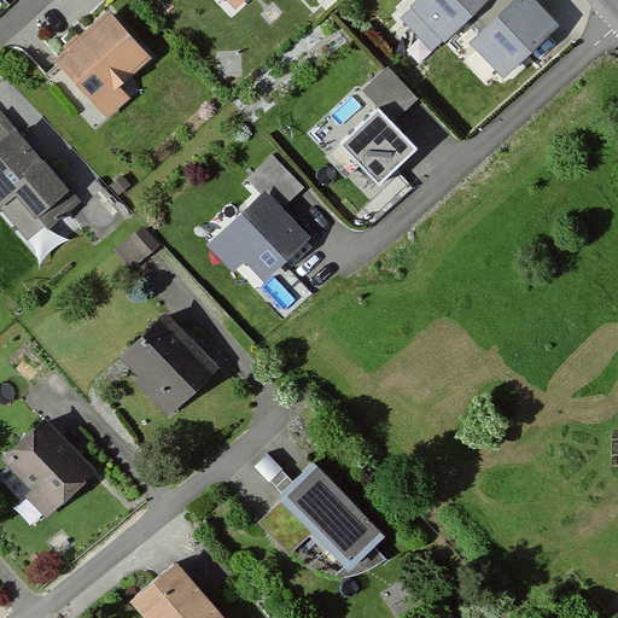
[(222,0),(235,13),(249,0),(222,0)]
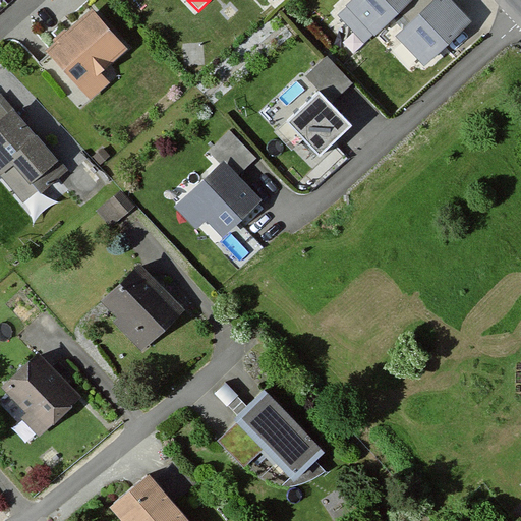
[(352,0),(338,15),(367,44),(399,12),(411,0),(352,0)]
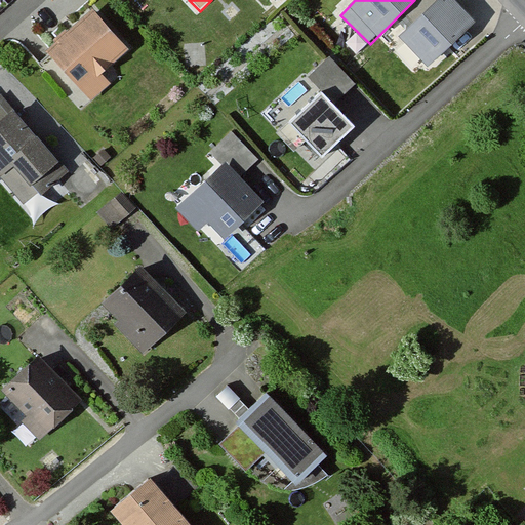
[(429,0),(414,0),(402,12),(413,23),(398,38),(427,68),(474,23),(451,0),(434,0),(432,2),(429,0)]
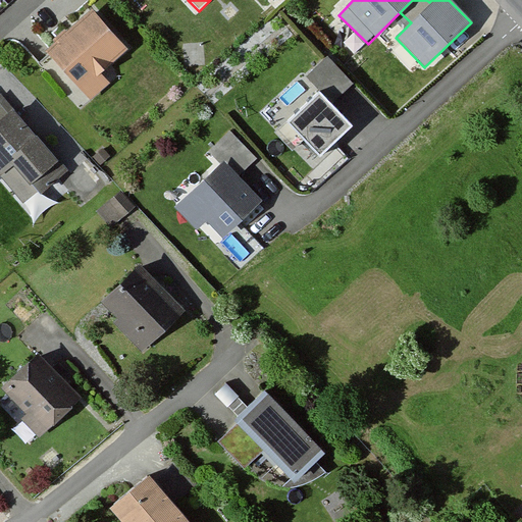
[(91,11),(41,54),(85,104),(109,83),(99,71),(123,50),(91,11)]
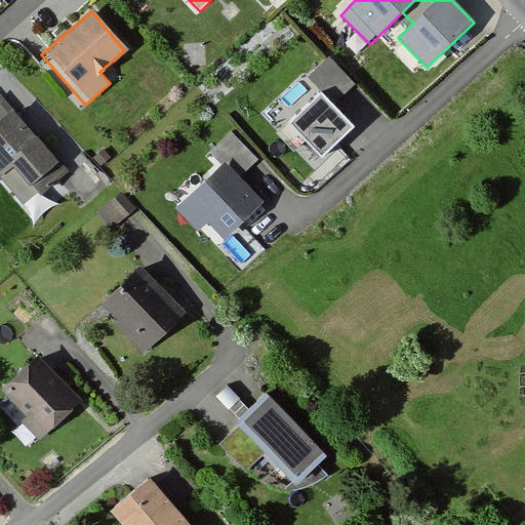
[(322,97),(278,137),(293,155),(304,146),(318,161),(355,128),(335,107),(358,86),(330,54),(305,77),(322,97)]
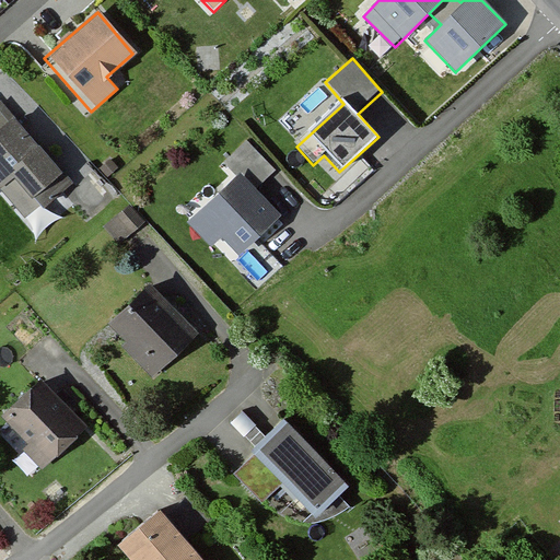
[(0,109),(0,183),(18,168),(46,200),(66,183),(0,109)]
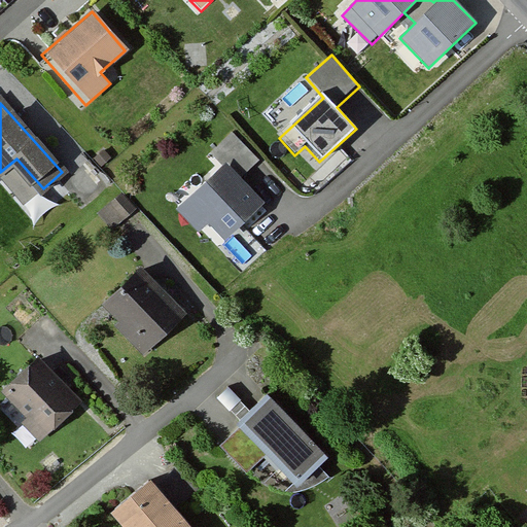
[(259,164),(231,132),(208,151),(224,169),(181,208),(218,248),(262,209),(239,182),(259,164)]
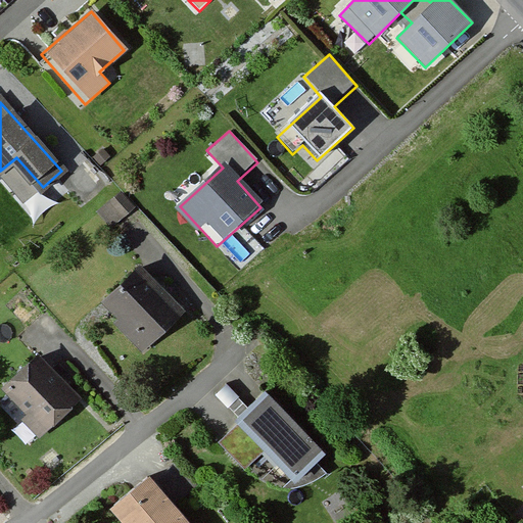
[(120,188),(96,208),(112,228),(136,207),(120,188)]
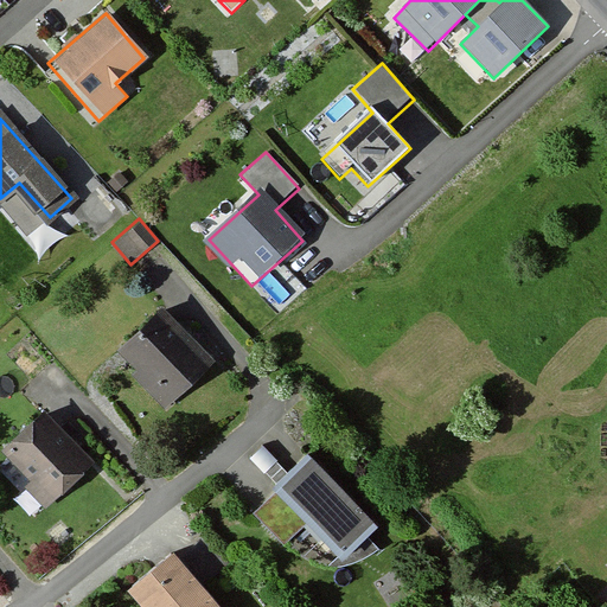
[(160,308),(121,347),(140,366),(133,374),(168,407),(215,360),(160,308)]
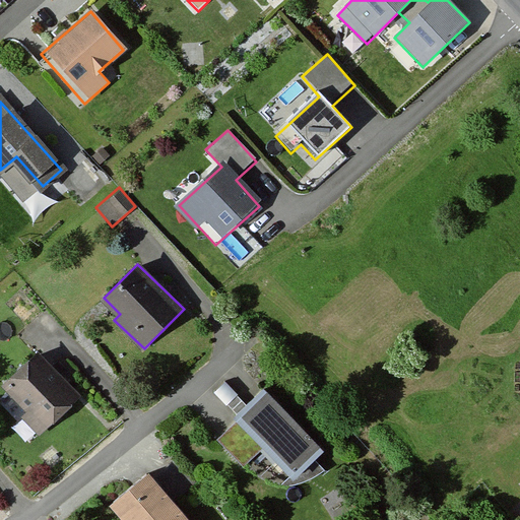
[(40,353),(4,386),(25,410),(19,415),(40,437),(81,398),(40,353)]
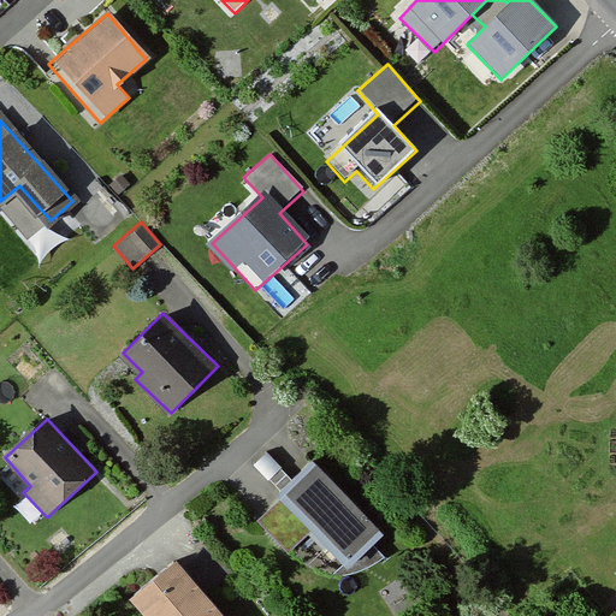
[(380,537),(312,466),(254,521),(286,555),(307,535),(343,573),(380,537)]
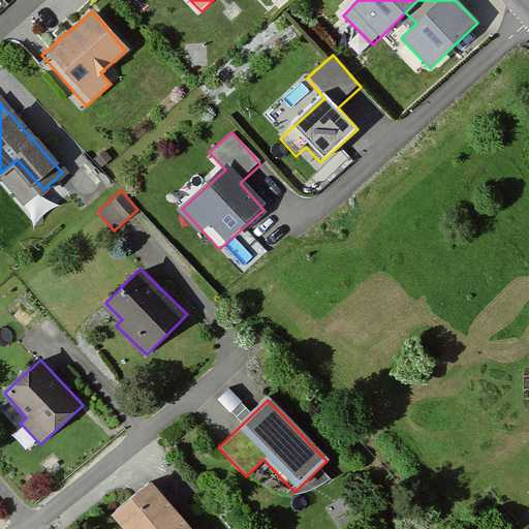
[(149,477),(110,510),(125,528),(188,528),(173,510),(196,491),(179,470),(158,488),(149,477)]
